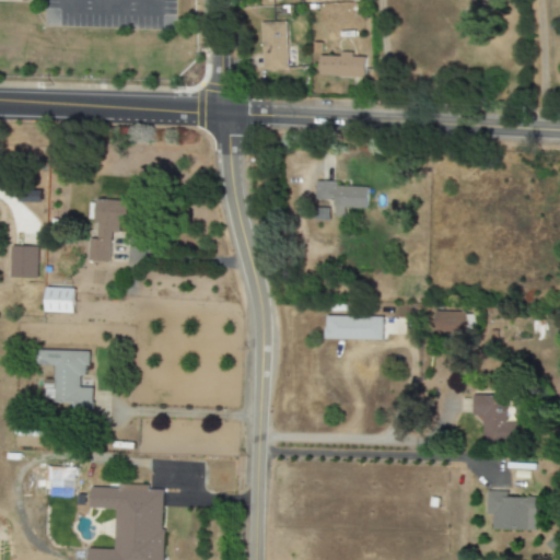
[(260,70),(287,69),(284,22),(259,23),(260,70)]
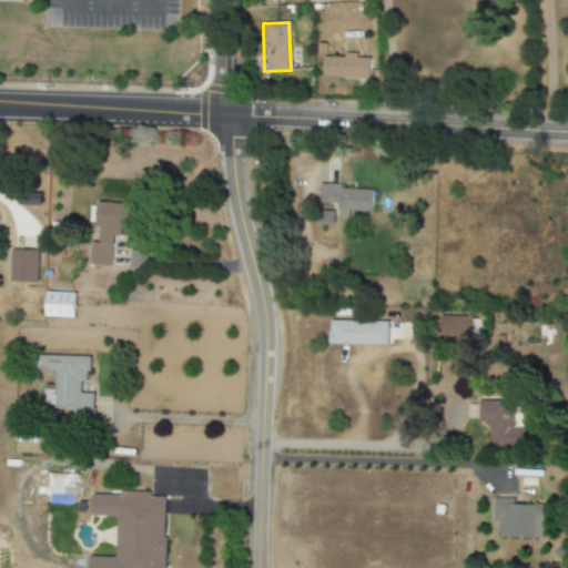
[(324,57),(323,78),(369,79),(369,58),(357,58),(357,53),(345,53),(345,58),(324,57)]
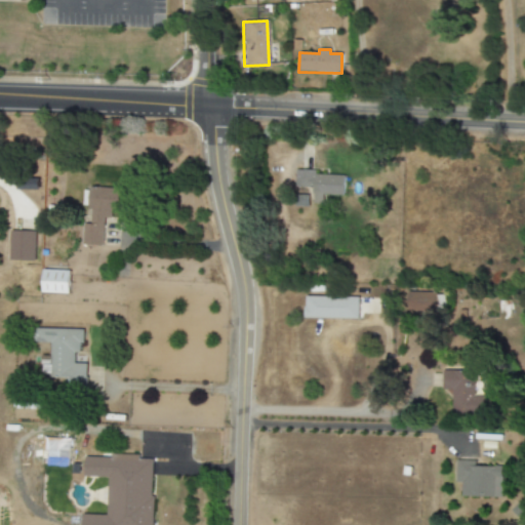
[(344,175),(316,174),(316,170),(295,170),(294,188),(312,189),(312,203),(322,204),(322,195),(344,196),(344,175)]
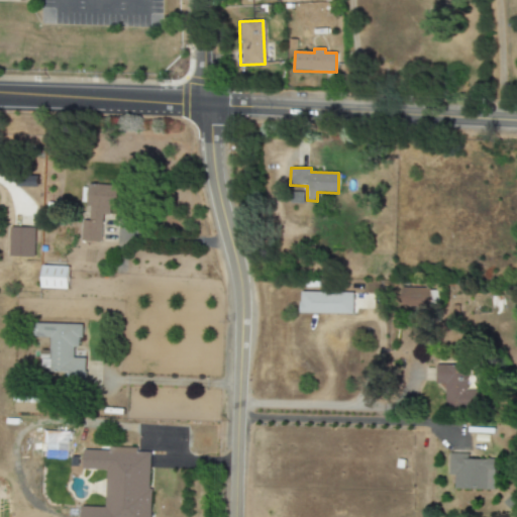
[(101,242),(102,217),(109,217),(110,208),(124,209),(125,187),(89,185),(87,221),(82,221),(81,241),(101,242)]
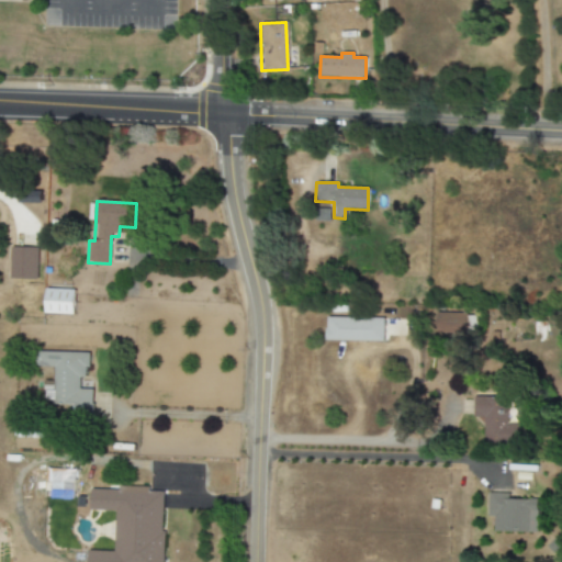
[(10,279),(36,280),(37,247),(11,247),(10,279)]
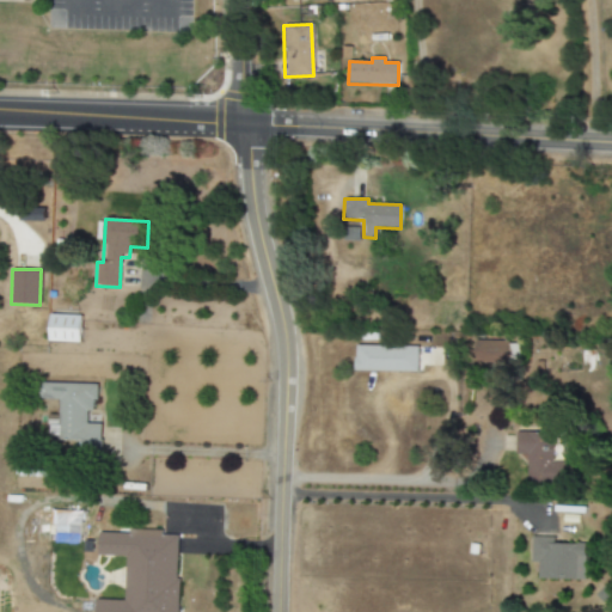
[(80,342),(81,316),(49,314),(49,342),(80,342)]
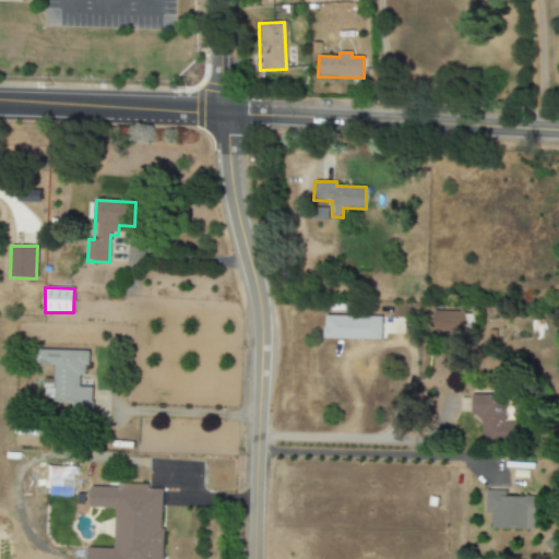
[(464,312),(432,311),(431,333),(464,333),(464,312)]
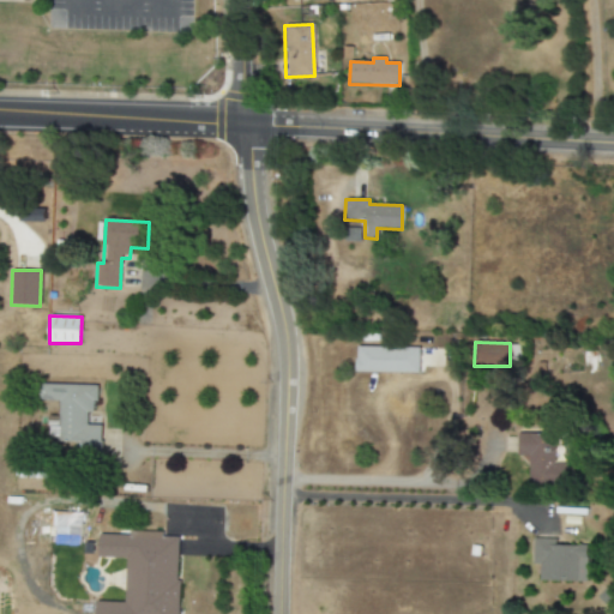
[(419,373),(420,348),(357,347),(357,372),(419,373)]
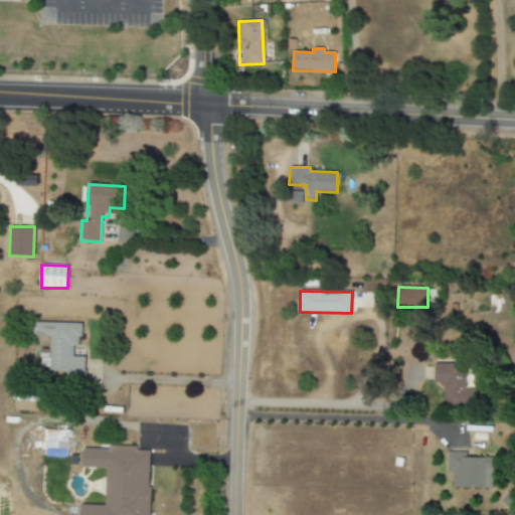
[(49,371),(65,371),(65,378),(84,378),(84,357),(72,357),(72,346),(80,346),(80,323),(36,323),(36,336),(49,337),(49,371)]
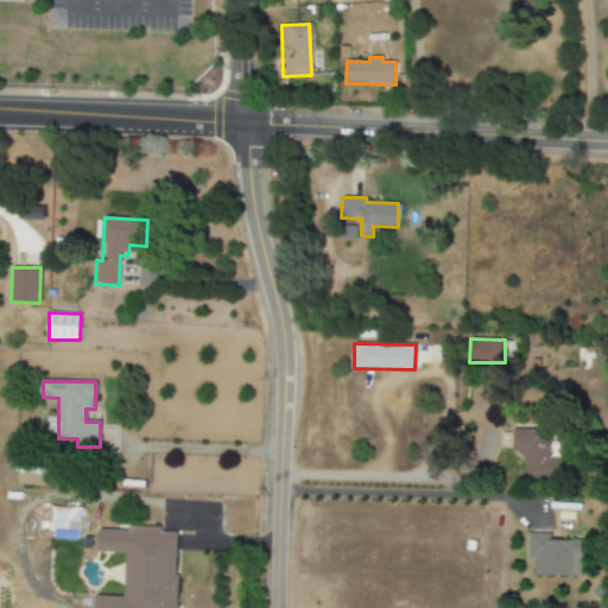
[(523,480),(552,481),(552,474),(561,474),(562,457),(550,457),(550,430),(512,429),(512,451),(524,451),(523,480)]
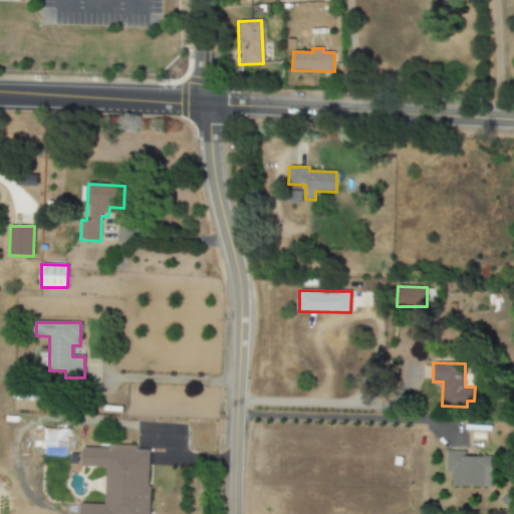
[(68,450),(68,439),(42,438),(41,449),(68,450)]
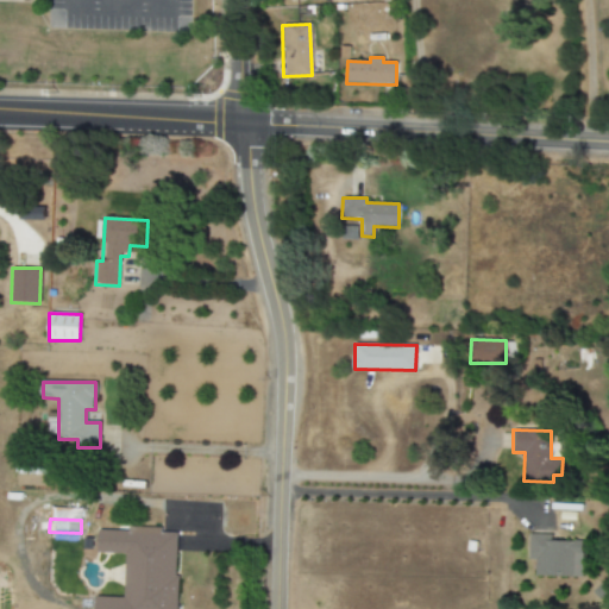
[(124,597),(95,597),(94,608),(176,608),(179,533),(162,533),(162,531),(98,528),(98,553),(125,553),(124,597)]
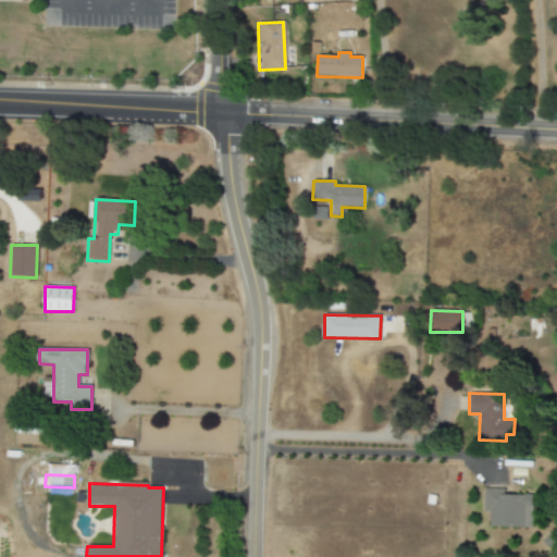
[(504,495),(504,489),(484,489),(483,512),(490,512),(489,528),(532,528),(532,495),(504,495)]
